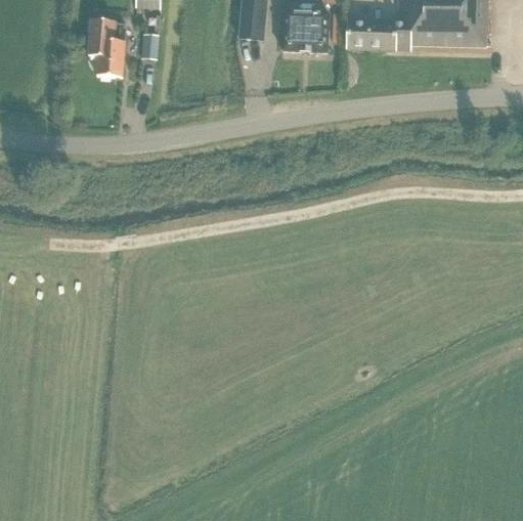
[(161,8),(162,0),(137,0),(136,6),(161,8)]
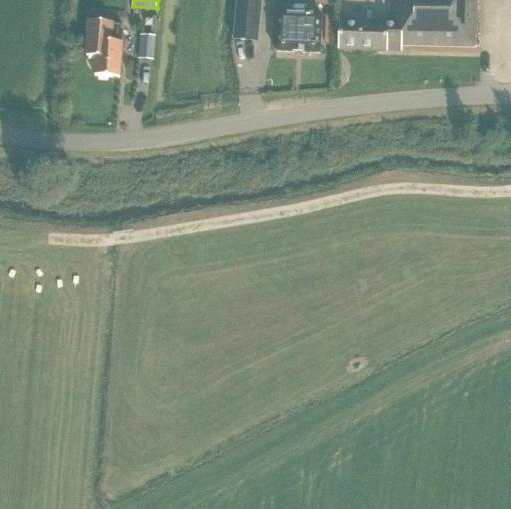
[(236,0),(233,37),(258,39),(262,0),(236,0)]
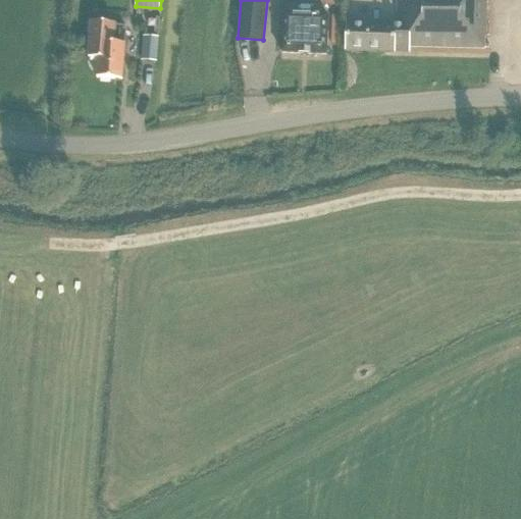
[(410,49),(410,44),(485,46),(486,0),(398,0),(398,19),(398,22),(348,20),(347,47),(410,49)]
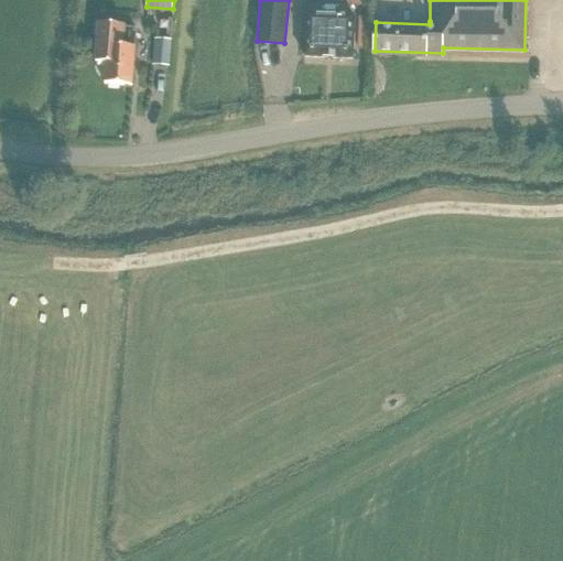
[(305,54),(354,56),(355,17),(306,14),(305,54)]
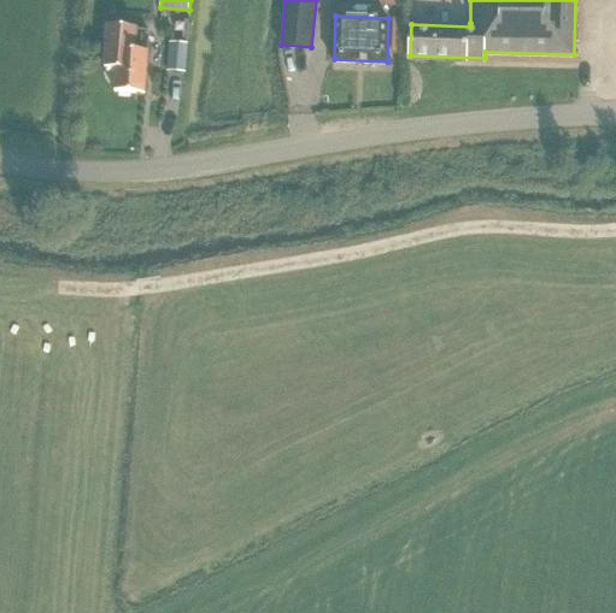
[(109,23),(105,65),(117,65),(115,89),(145,92),(148,49),(150,29),(136,28),(138,25),(109,23)]
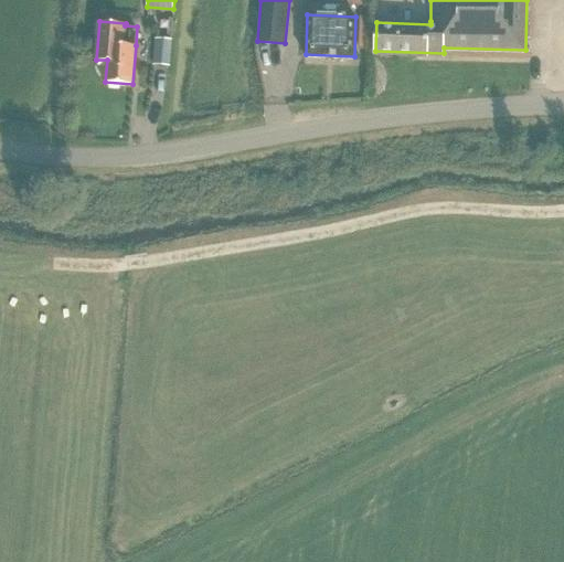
[(152,61),(169,62),(172,36),(153,35),(152,61)]
